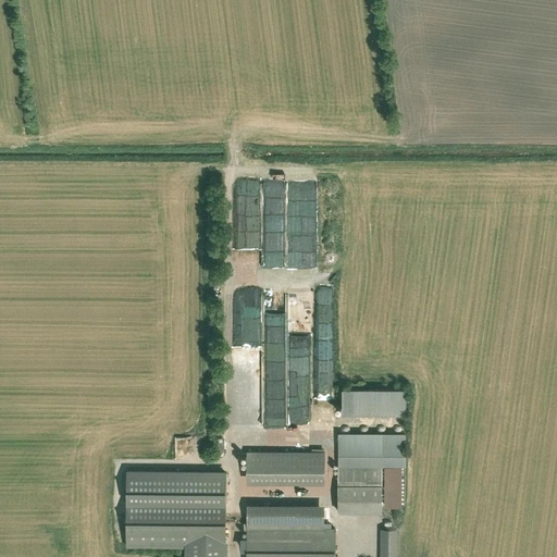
[(408,391),(343,391),(343,417),(407,417),(408,391)]
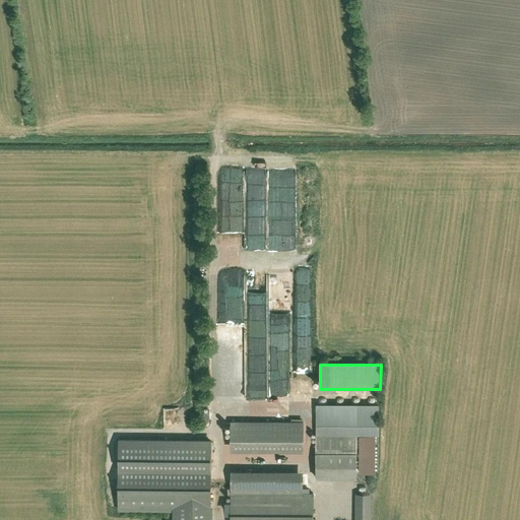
[(380,405),(317,404),(317,480),(358,480),(358,437),(380,437),(380,405)]
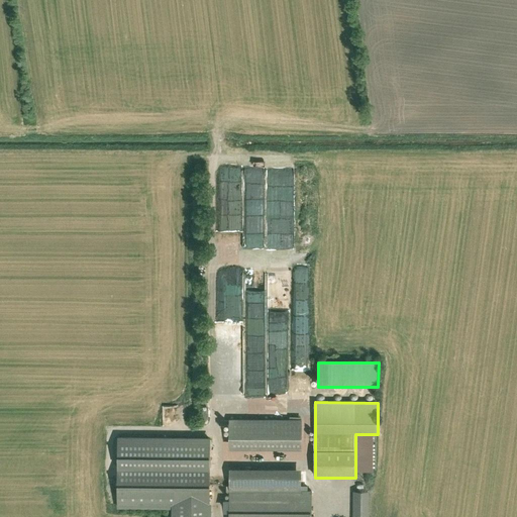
[(303,419),(230,419),(230,449),(302,450),(303,419)]
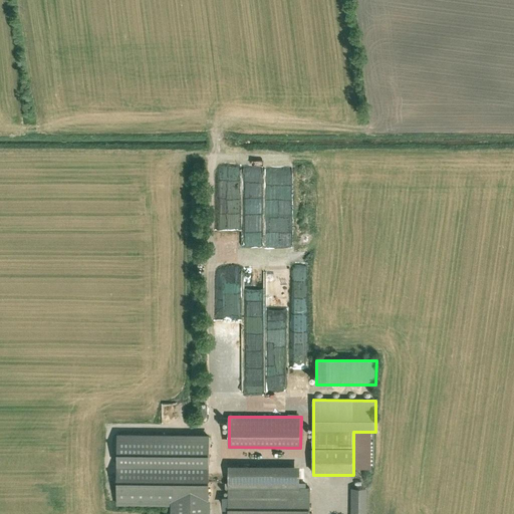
[(171,507),(171,513),(210,513),(211,436),(117,435),(117,506),(171,507)]
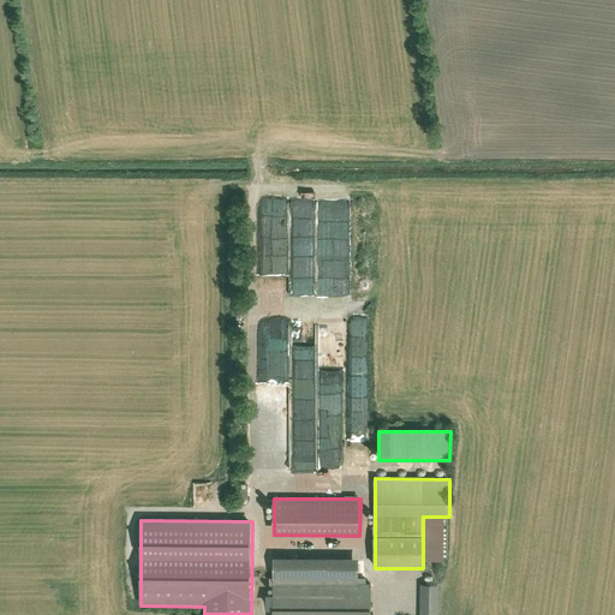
[(274,559),(274,585),(359,585),(359,559),(274,559)]
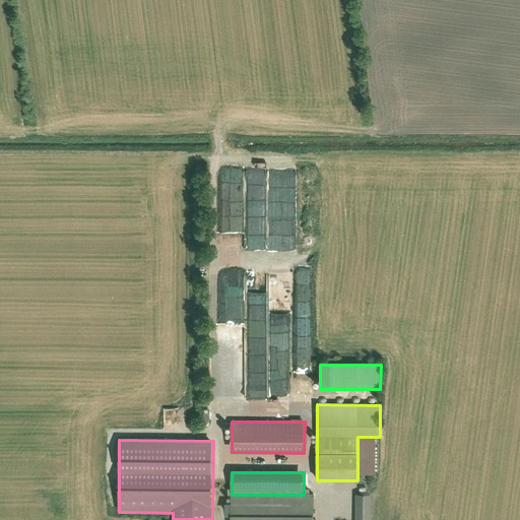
[(313,519),(314,495),(304,495),(232,495),(232,519),(313,519)]
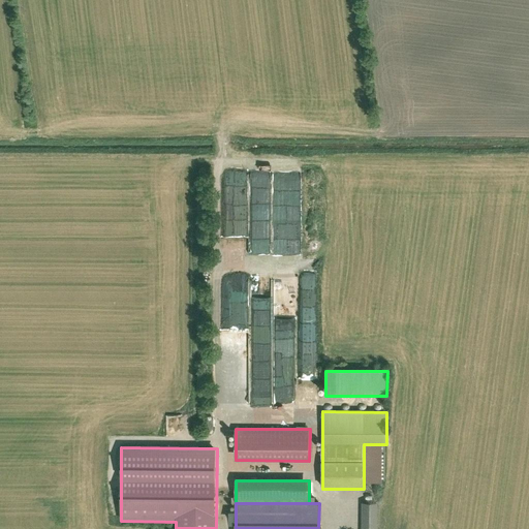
[(377,528),(378,503),(362,503),(362,528),(377,528)]
